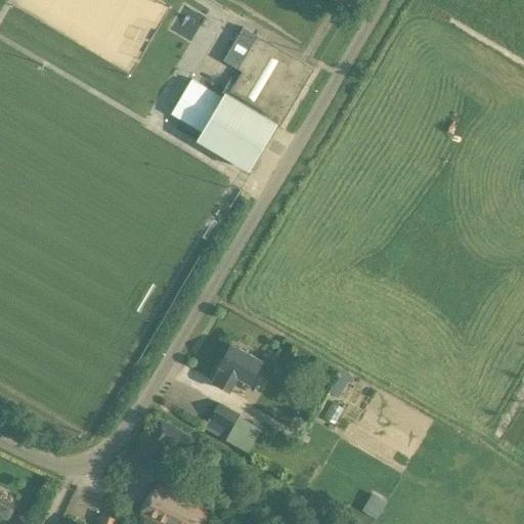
[(257,36),(237,70),(242,72),(228,96),(224,94),(199,138),(249,168),(274,124),(279,127),(313,69),(257,36)]
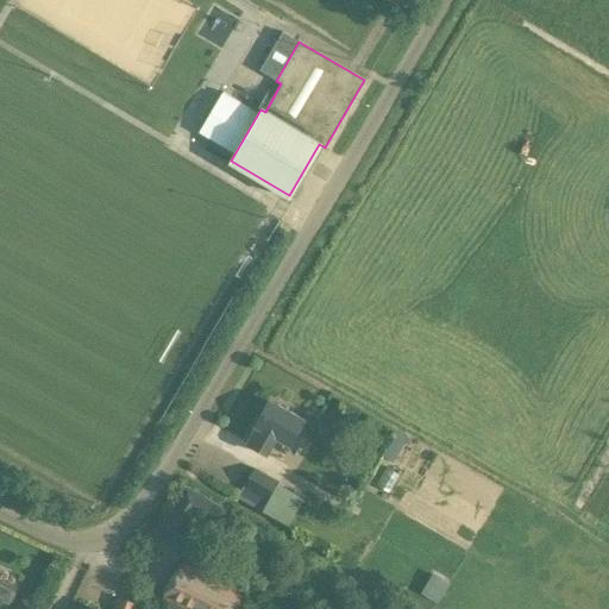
[(244,445),(267,457),(277,439),(290,446),(305,420),(268,400),(244,445)]
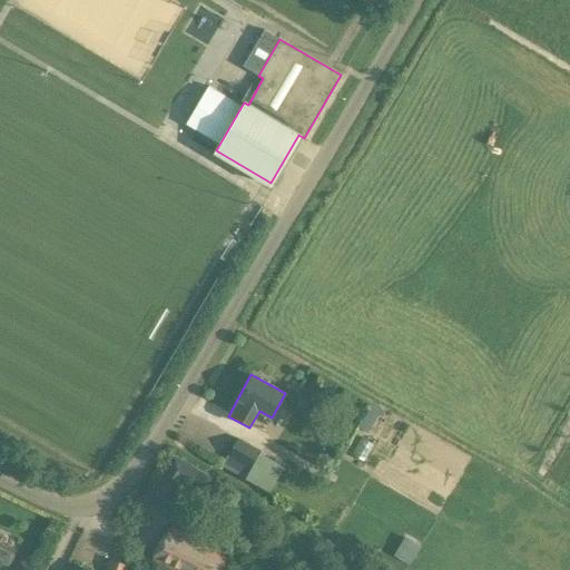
[(259,453),(261,451),(238,438),(222,467),(244,479),(269,492),(284,467),(259,453)]
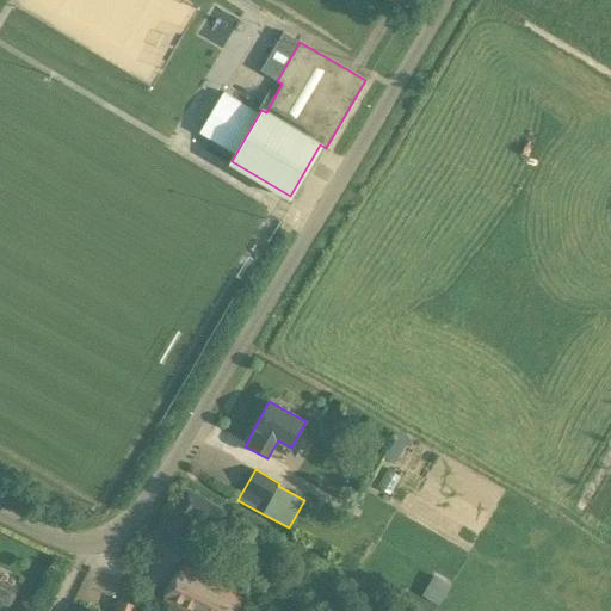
[(390,495),(401,476),(388,469),(377,488),(390,495)]
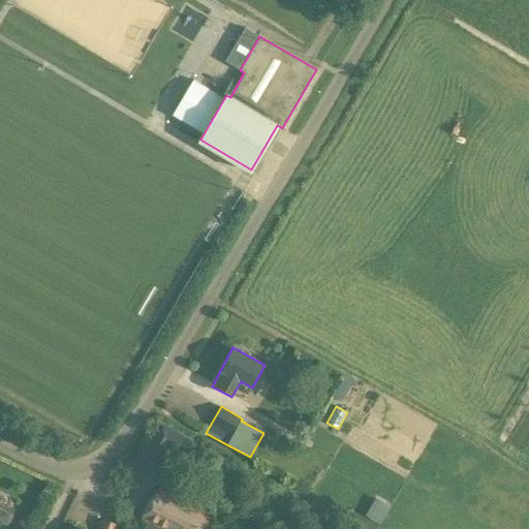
[(182,458),(192,441),(161,421),(141,456),(157,466),(167,448),(182,458)]
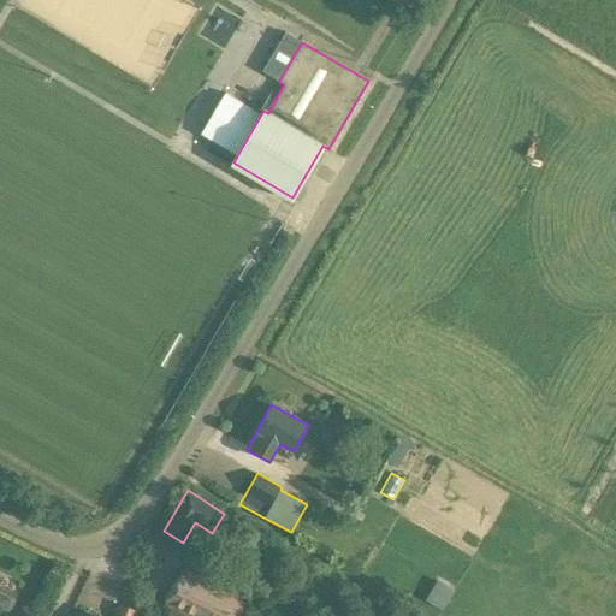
[(164,608),(178,615),(237,615),(247,600),(183,568),(164,608)]
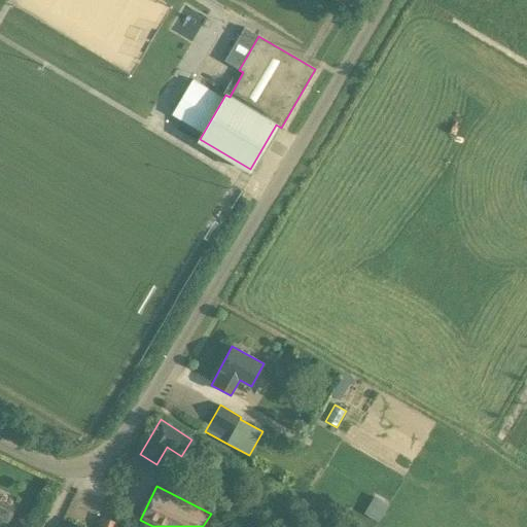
[(382,521),(390,506),(376,498),(367,513),(382,521)]
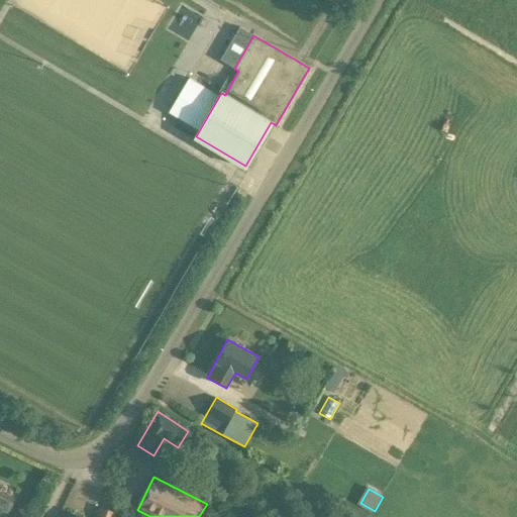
[(0,516),(3,516),(12,498),(0,492),(0,516)]
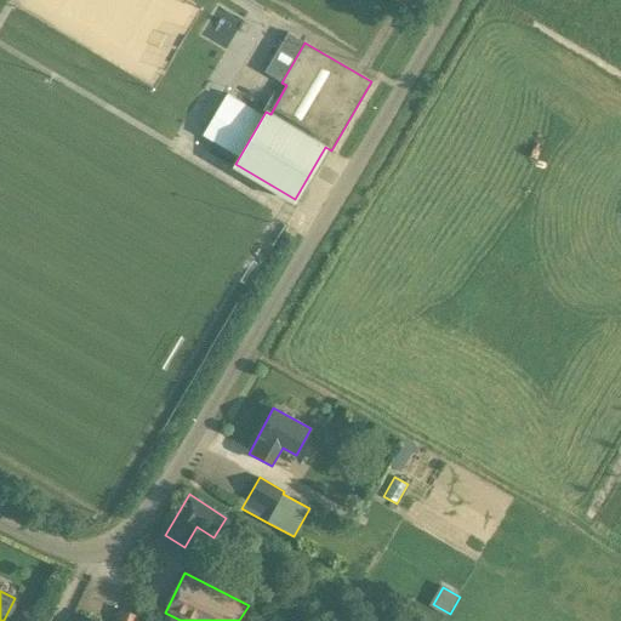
[(80,615),(78,620),(136,620),(138,616),(121,609),(117,620),(95,620),(90,619),(80,615)]
